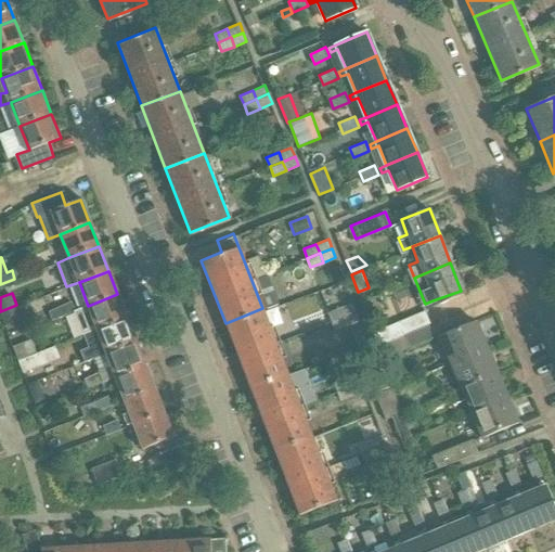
[(117,294),(88,306),(77,309),(75,311),(84,334),(88,333),(127,318),(117,294)]
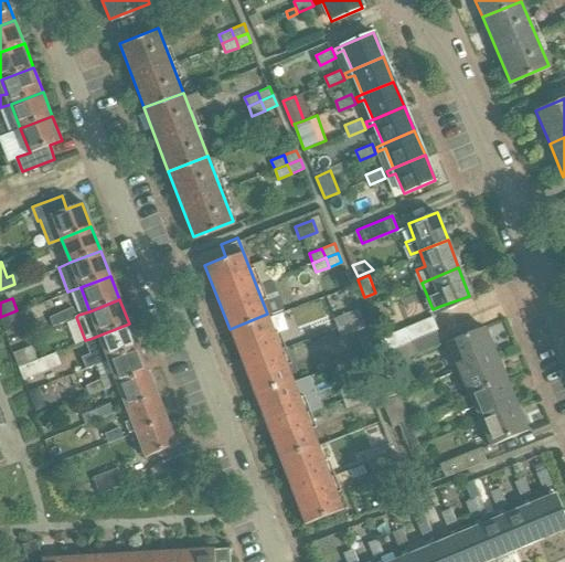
[(54,325),(76,317),(78,315),(74,305),(50,316),(54,325)]
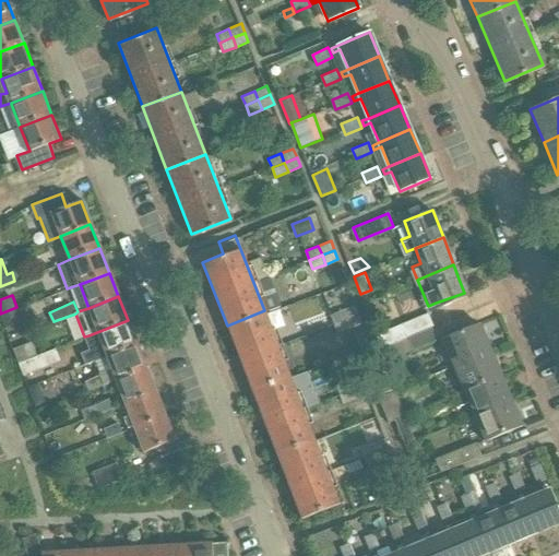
[(343,308),(347,318),(359,312),(356,304),(343,308)]
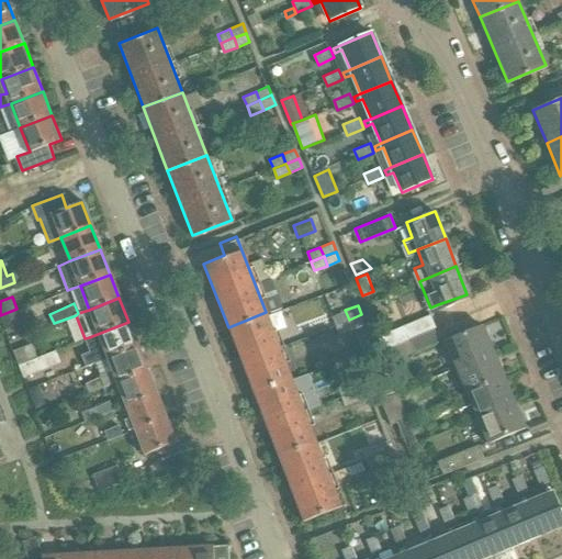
[(0,315),(6,328),(22,322),(17,309),(0,315)]
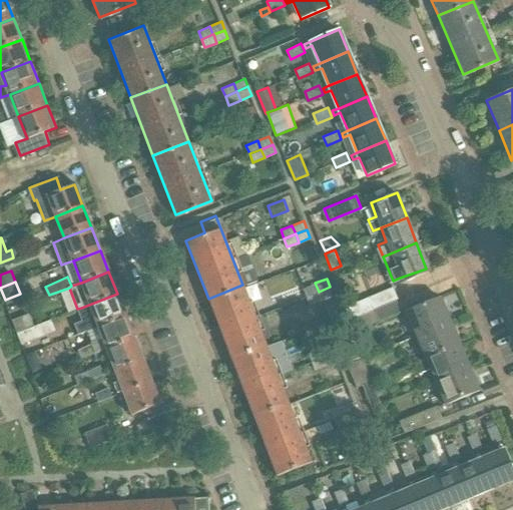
[(307,296),(319,292),(315,283),(304,288),(307,296)]
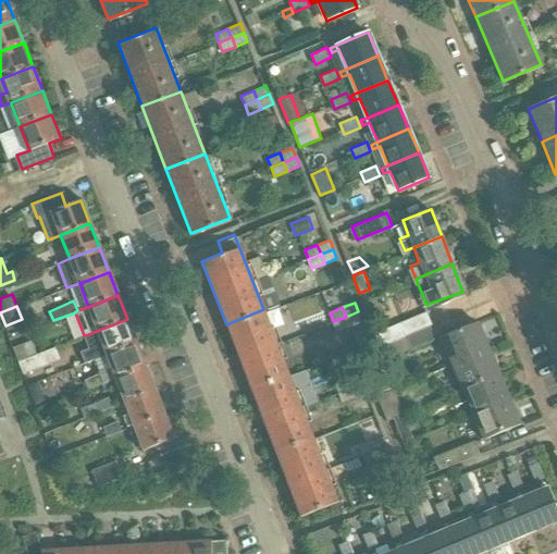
[(276,344),(263,309),(226,324),(250,386),(287,372),(276,344)]
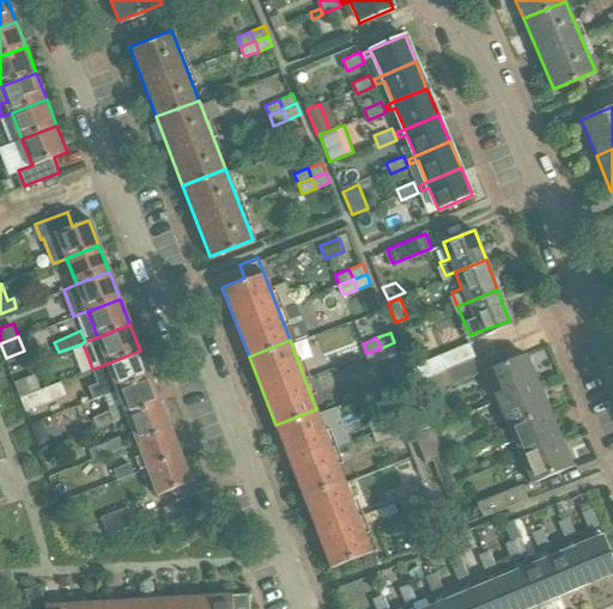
[(418,379),(475,355),(471,341),(412,365),(418,379)]
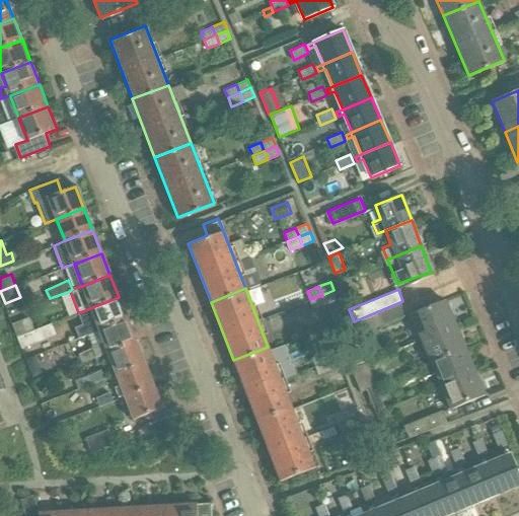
[(338,299),(334,290),(322,295),(325,303),(338,299)]
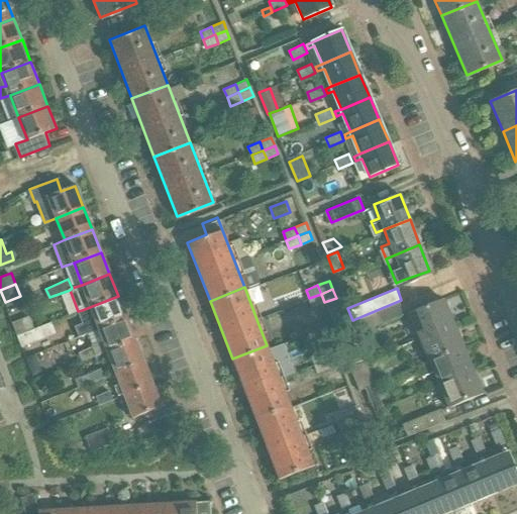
[(312,307),(324,302),(321,294),(309,298),(312,307)]
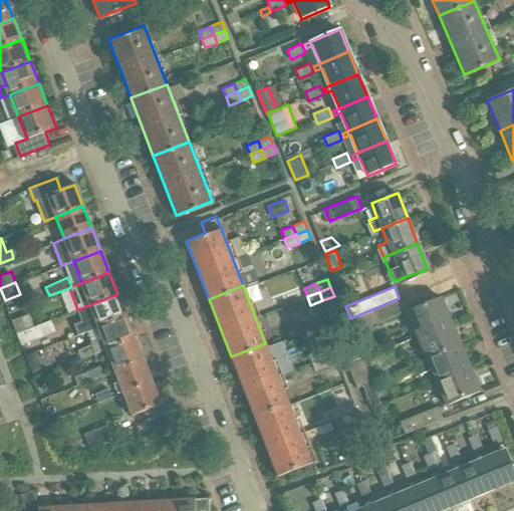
[(78,334),(98,327),(125,316),(117,294),(81,308),(85,320),(74,324),(78,334)]
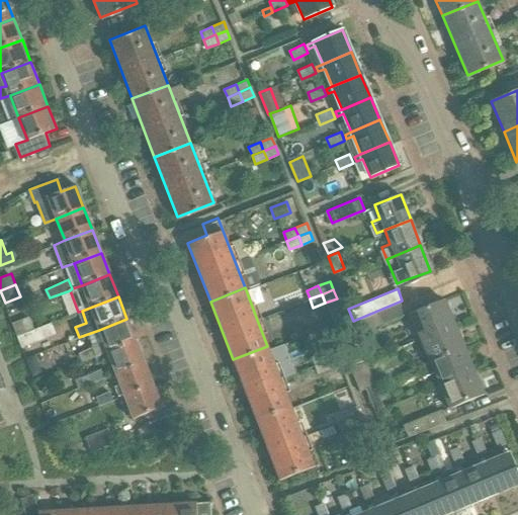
[(420,338),(455,323),(445,299),(410,315),(420,338)]
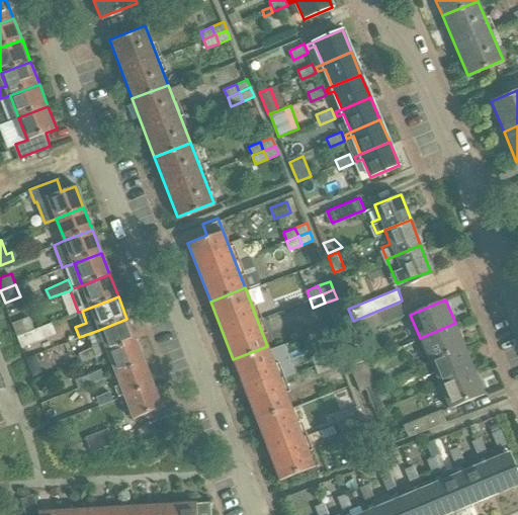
[(403,301),(402,301),(353,321),(354,325),(361,323),(364,331),(406,314),(401,302),(403,301)]
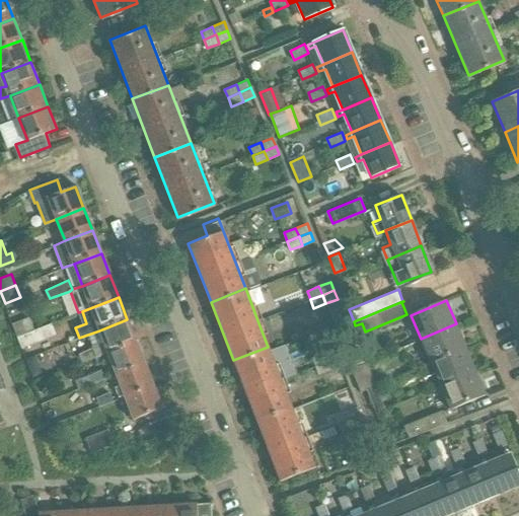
[(13,323),(17,335),(34,328),(29,316),(13,323)]
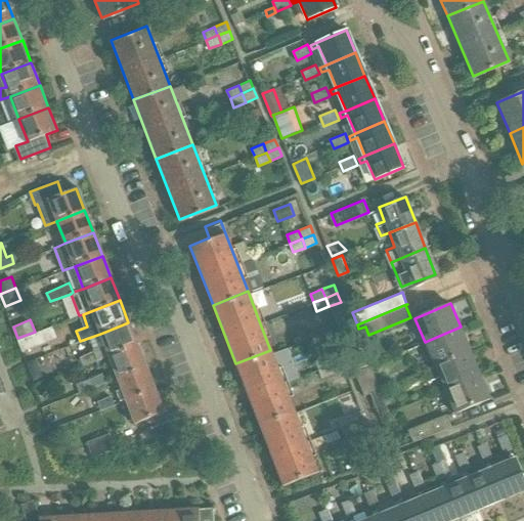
[(100,334),(105,346),(94,350),(94,351),(81,357),(84,364),(136,344),(128,322),(100,334)]
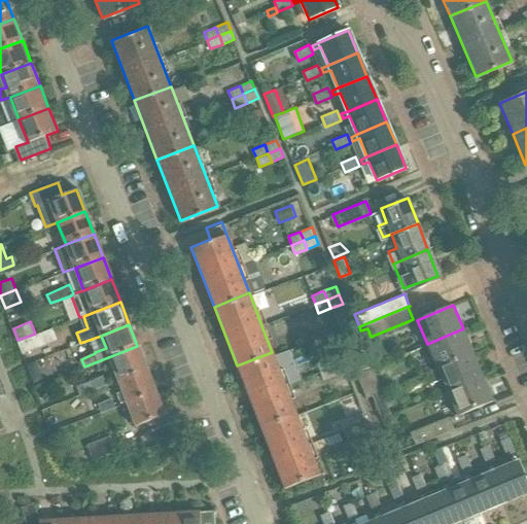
[(463,328),(427,344),(436,367),(472,351),(463,328)]
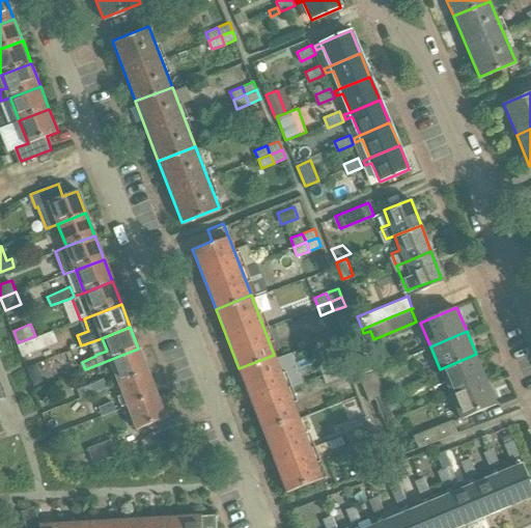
[(35,336),(18,342),(22,354),(39,348),(35,336)]
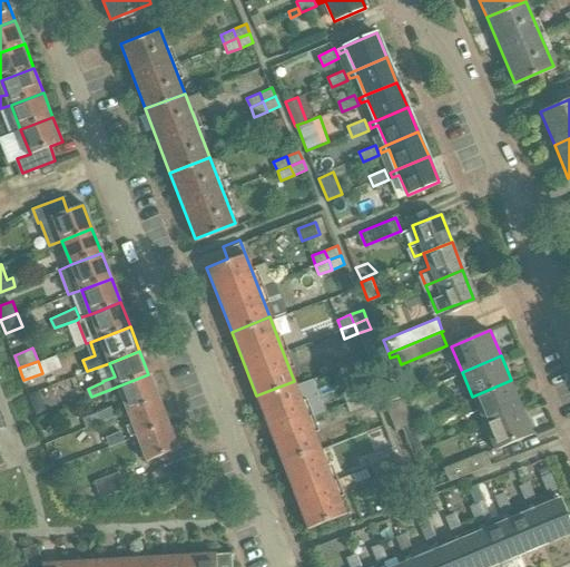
[(158,400),(148,374),(91,397),(91,398),(106,392),(109,401),(114,399),(114,397),(121,394),(128,411),(158,400)]
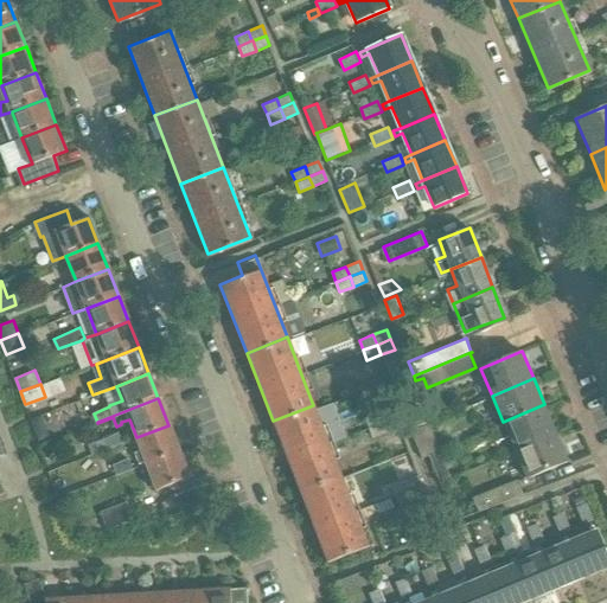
[(409,408),(416,425),(434,419),(427,401),(409,408)]
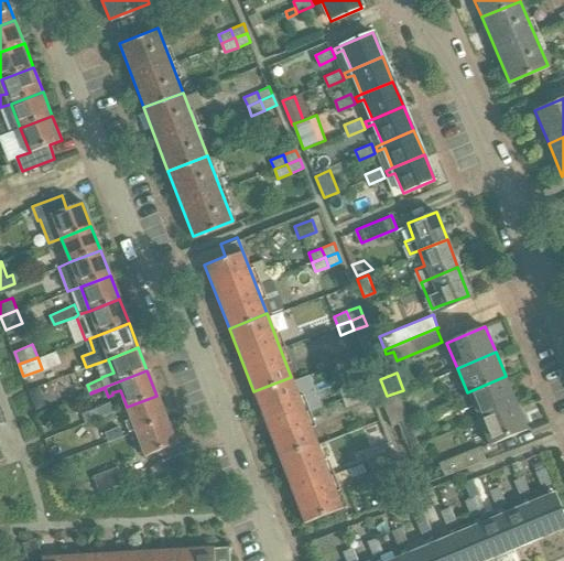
[(506,376),(467,392),(458,396),(463,408),(472,403),(478,419),(517,402),(506,376)]
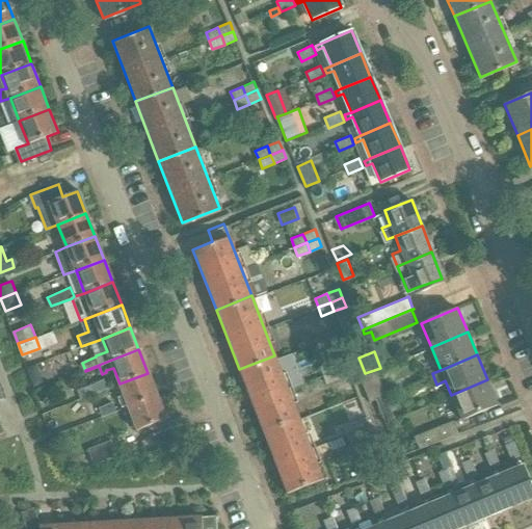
[(262,429),(298,415),(274,355),(239,369),(262,429)]
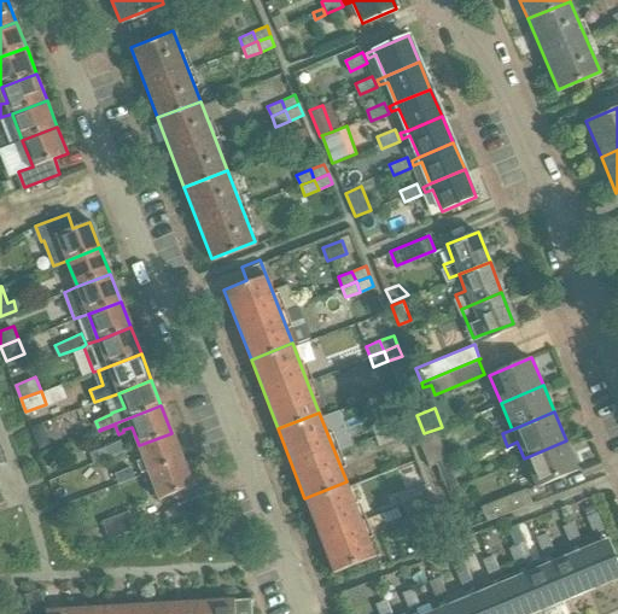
[(403,424),(400,413),(385,417),(390,428),(403,424)]
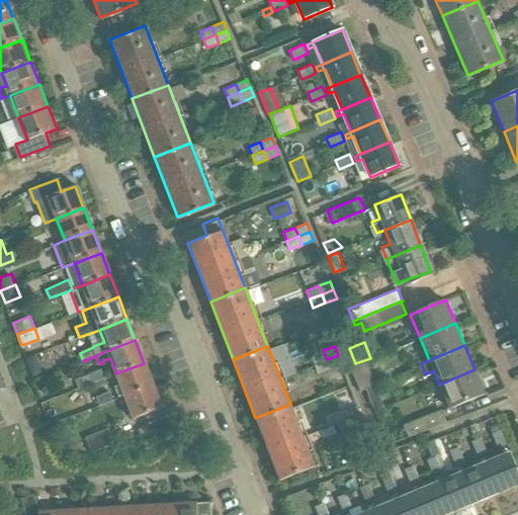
[(323,350),(312,355),(315,363),(327,359),(323,350)]
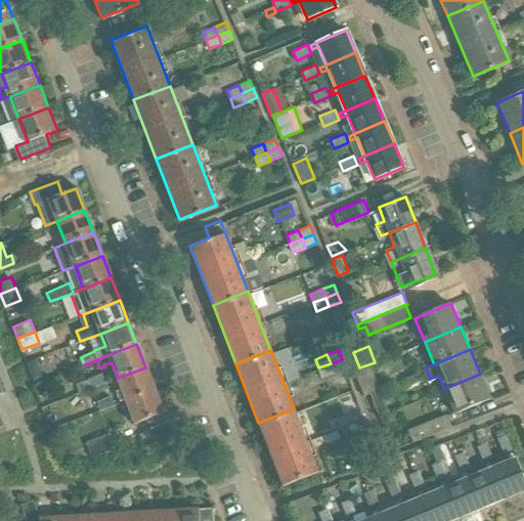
[(39,363),(37,357),(27,361),(29,366),(39,363)]
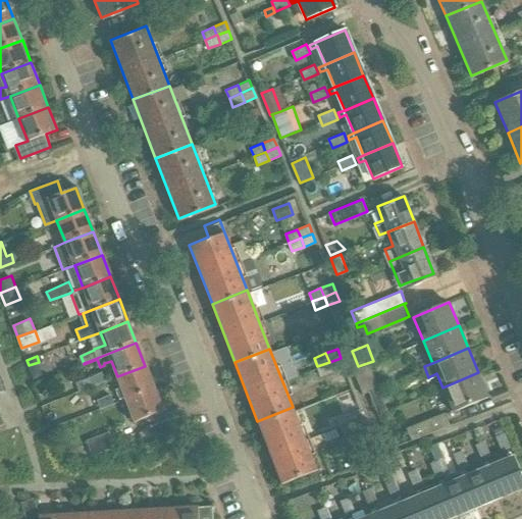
[(345,366),(341,358),(329,362),(332,371),(345,366)]
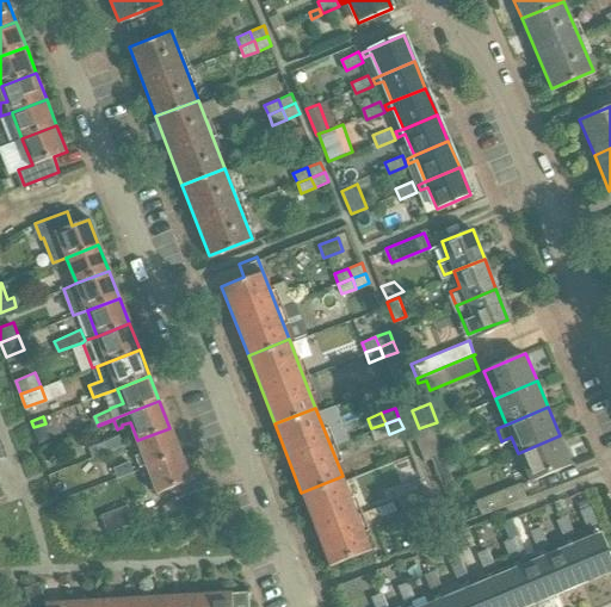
[(371,428),(375,439),(389,434),(386,423),(371,428)]
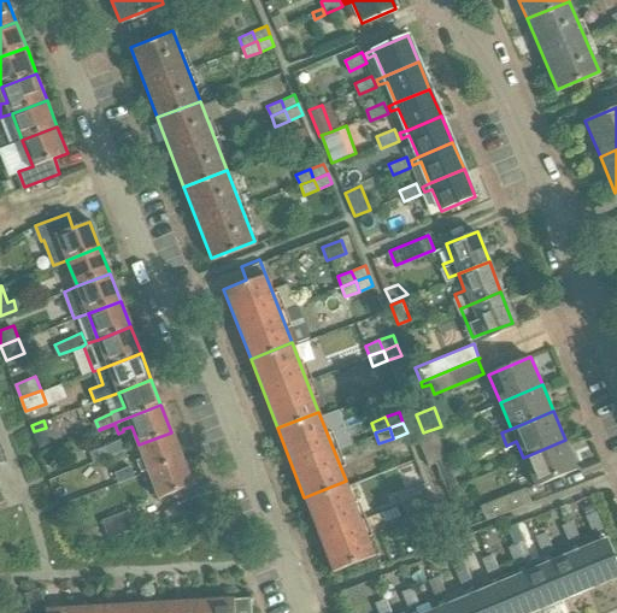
[(428,464),(447,455),(438,429),(418,436),(428,464)]
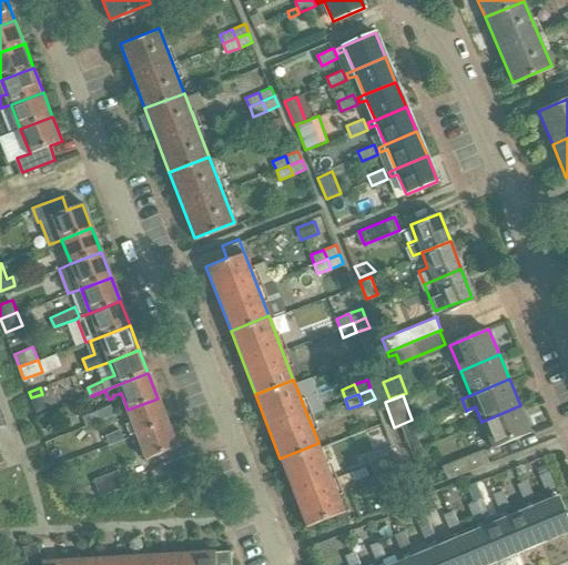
[(137,434),(166,423),(158,399),(128,410),(137,434)]
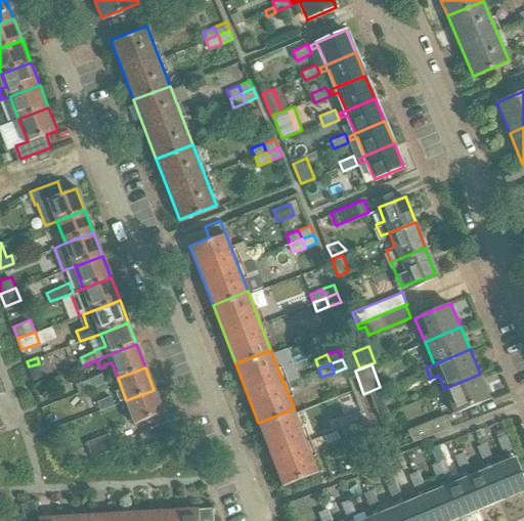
[(80,392),(106,382),(103,373),(89,379),(89,378),(77,383),(80,392)]
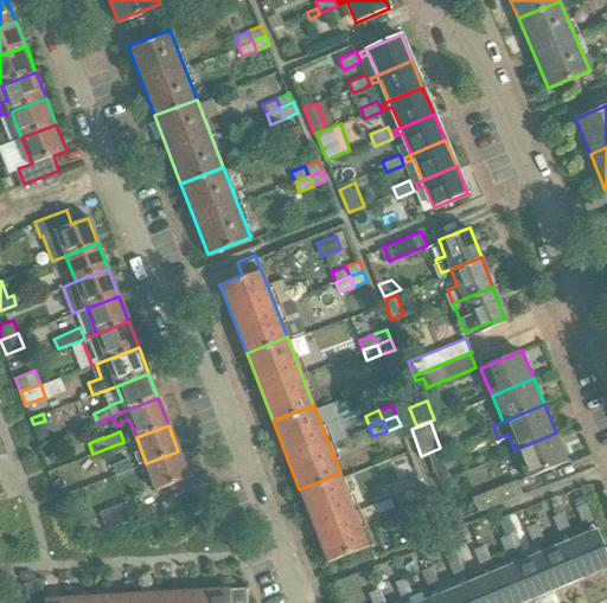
[(556,432),(515,450),(525,478),(568,460),(556,432)]
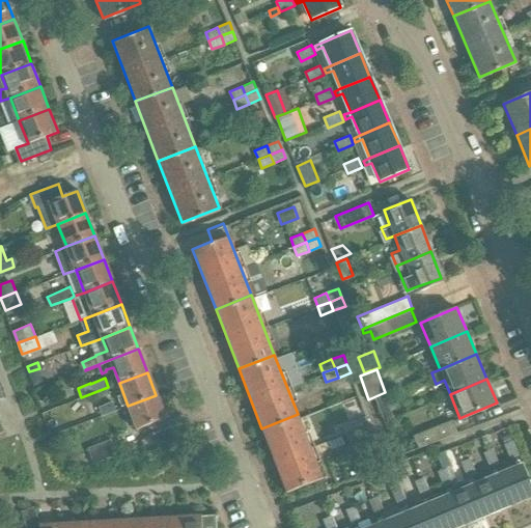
[(385,392),(368,399),(369,400),(375,397),(385,421),(394,418),(385,392)]
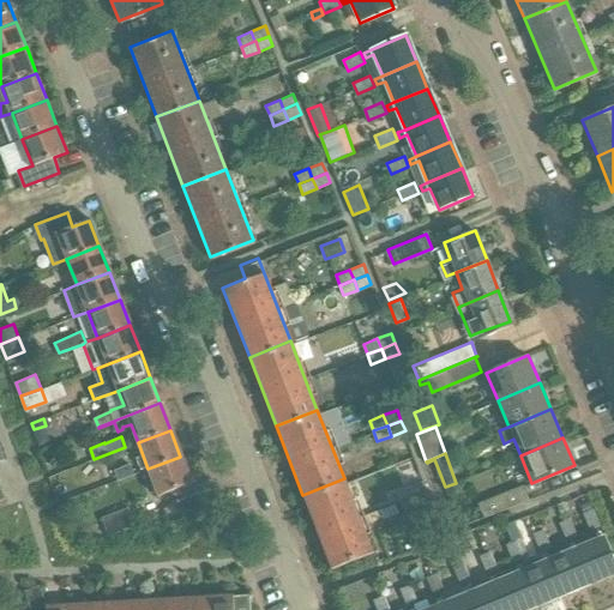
[(158,495),(191,483),(180,457),(148,469),(158,495)]
